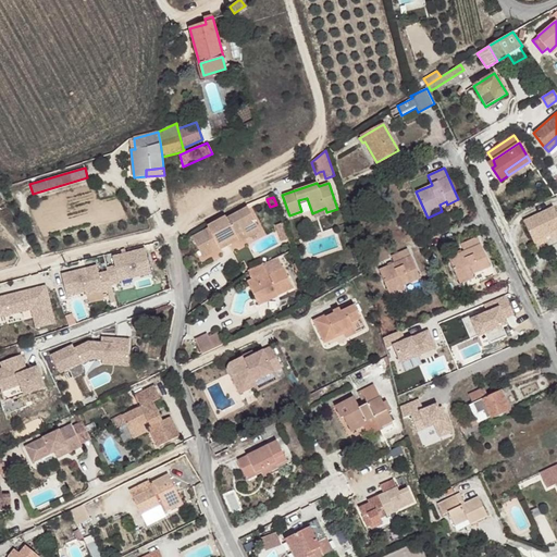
[(220,249),(237,239),(238,239),(236,235),(243,232),(244,235),(258,226),(248,207),(226,219),(225,217),(208,226),(209,229),(193,237),(201,254),(218,245),(220,248),(220,249)]
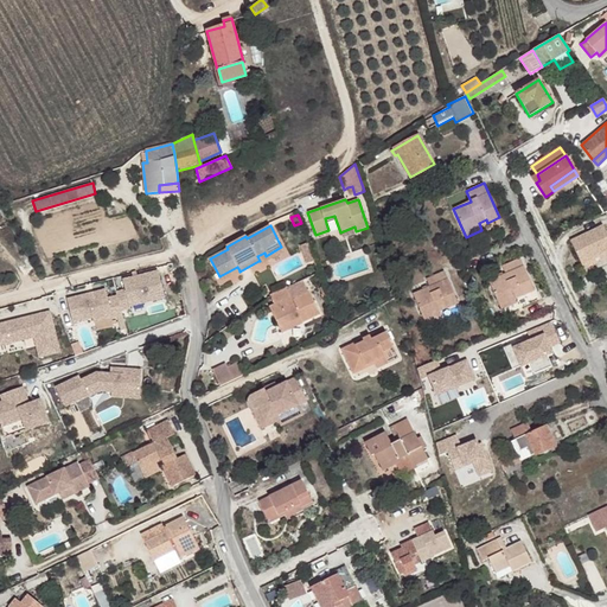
[(570,241),(582,264),(606,253),(606,232),(604,225),(570,241)]
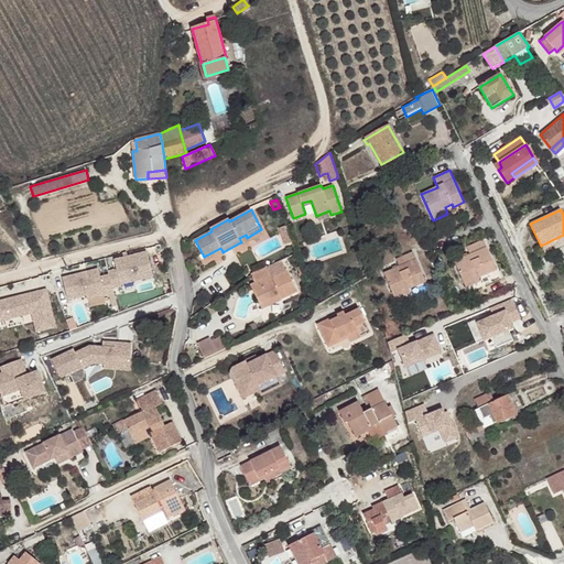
[(279,228),(285,245),(292,242),(286,226),(279,228)]
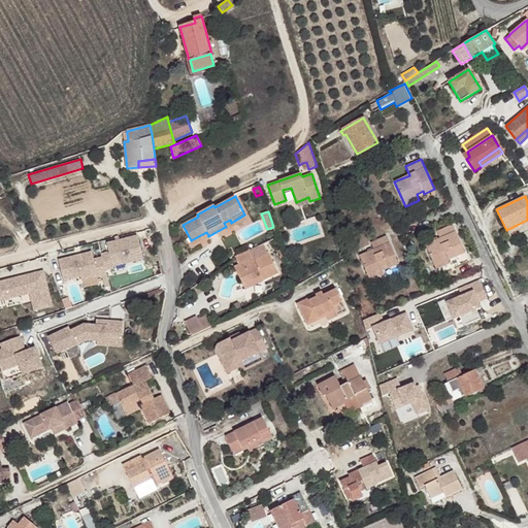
[(225,227),(226,229),(246,219),(244,215),(231,223),(230,220),(224,223),(226,227),(225,227)]
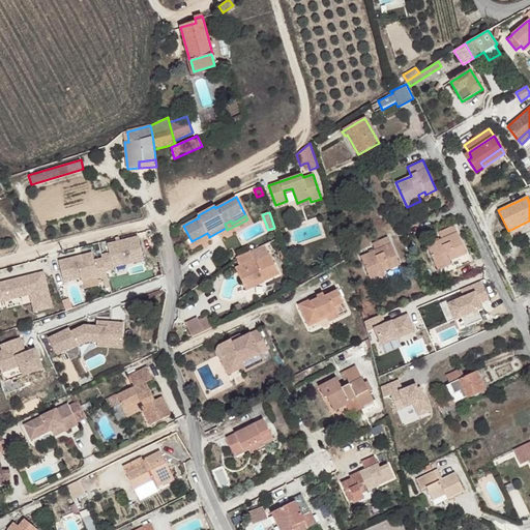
[(529,221),(508,231),(510,235),(529,226),(529,221)]
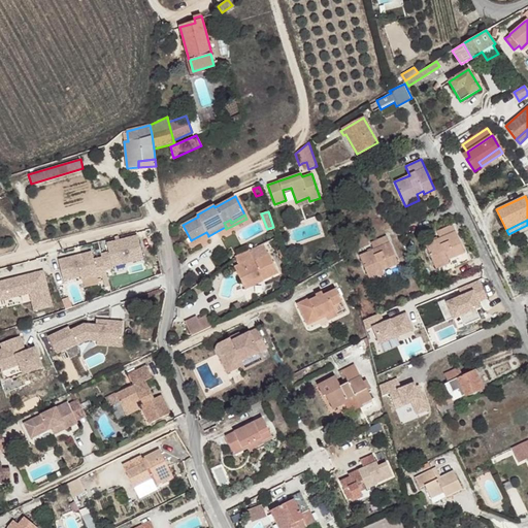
[(425,245),(435,269),(450,263),(448,260),(447,258),(454,255),(455,257),(465,253),(453,225),(436,231),(439,238),(425,245)]
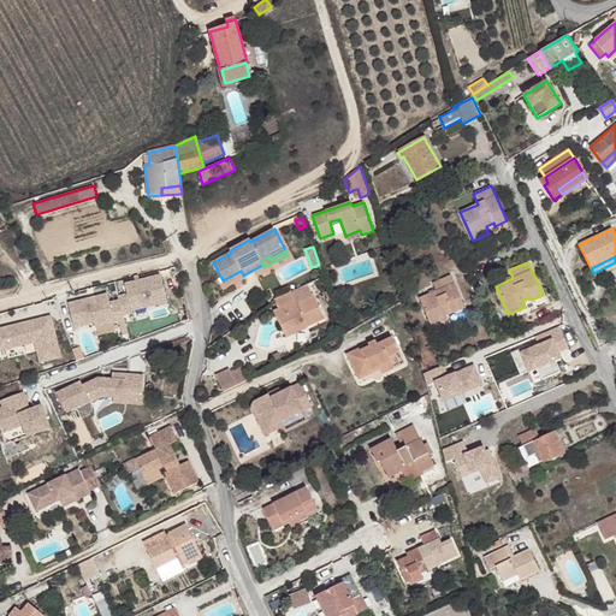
[(223,280),(225,285),(243,274),(241,271),(223,280)]
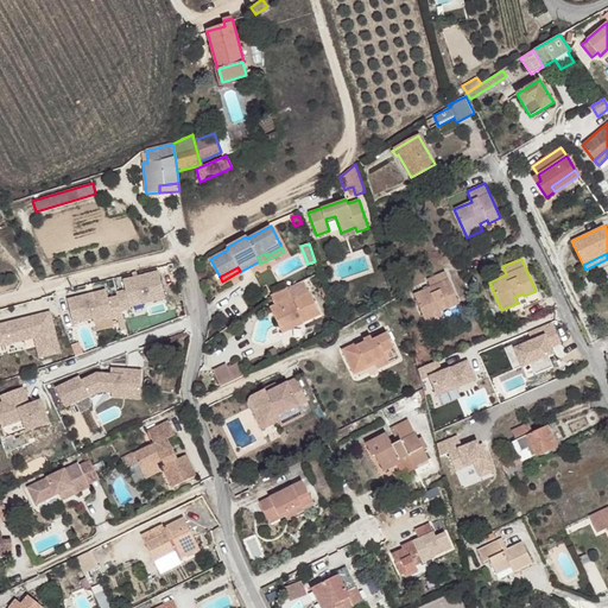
[(165,297),(159,271),(124,279),(126,290),(116,292),(118,297),(121,310),(131,308),(131,306),(165,297)]
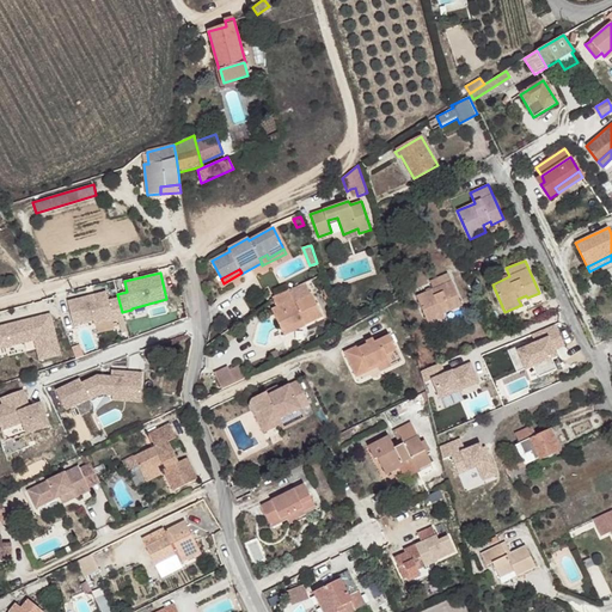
[(416,297),(429,325),(444,318),(442,314),(441,311),(450,307),(451,311),(461,305),(448,274),(429,281),(433,289),(416,297)]
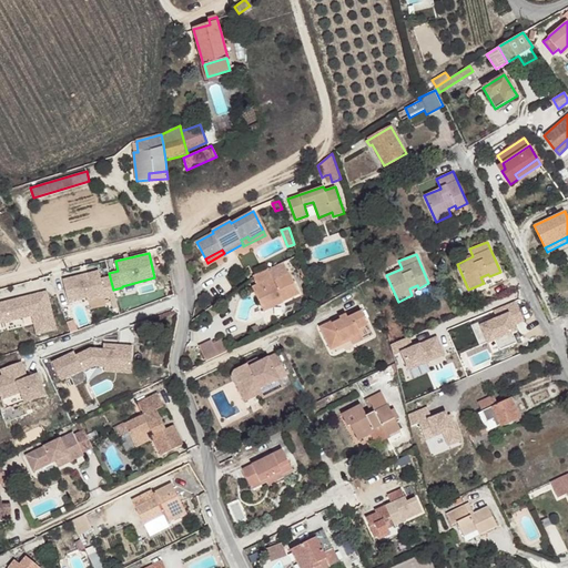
[(252,286),(261,306),(281,297),(283,302),(300,294),(290,273),(288,273),(284,263),(269,270),(253,277),(256,284),(252,286)]
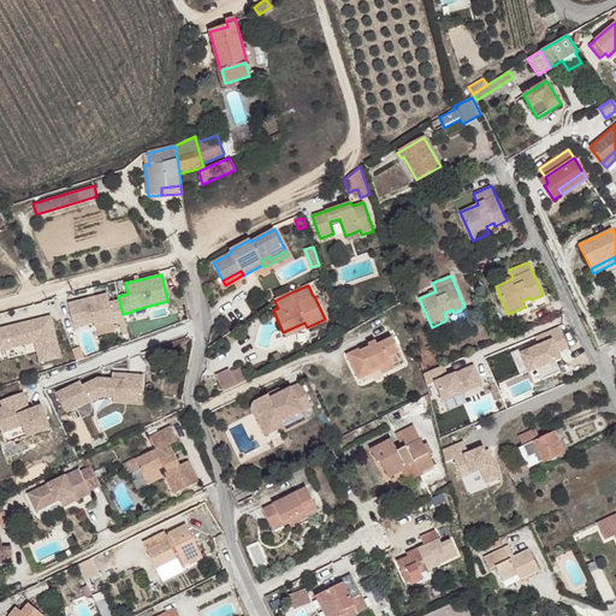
[(123,314),(119,301),(110,303),(108,294),(94,297),(95,301),(92,301),(90,298),(69,303),(75,326),(94,321),(95,326),(124,319),(123,314)]
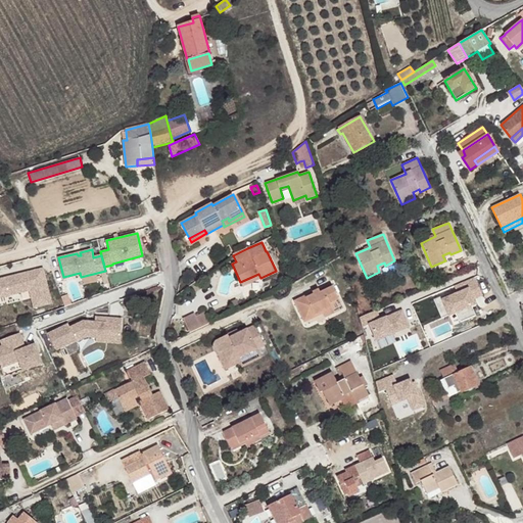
[(51,303),(42,269),(29,272),(29,276),(24,277),(22,274),(0,279),(0,297),(30,290),(34,307),(51,303)]
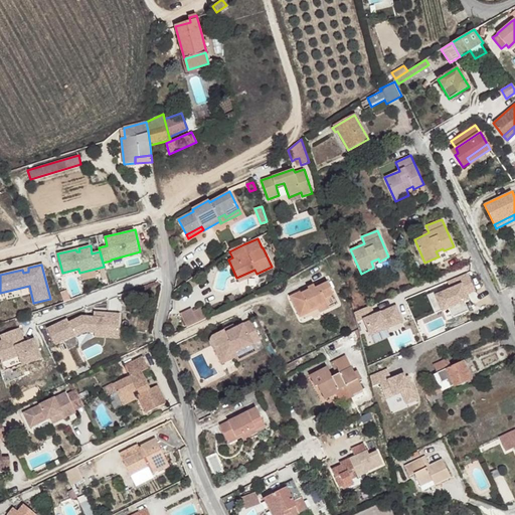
[(236,278),(238,283),(256,274),(254,270),(236,278)]
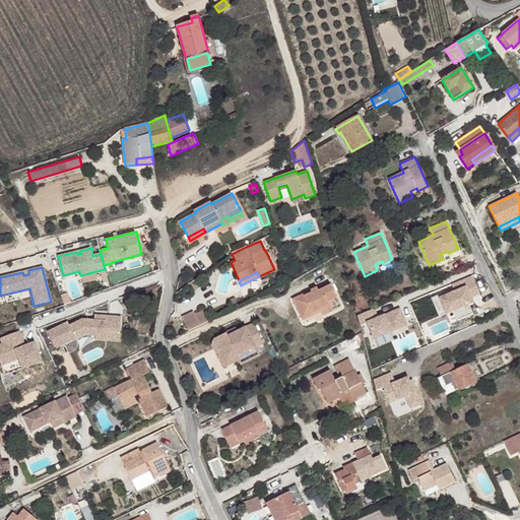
[(468,305),(471,304),(469,299),(478,295),(471,276),(451,284),(455,293),(448,296),(446,293),(431,299),(439,318),(446,314),(451,324),(472,315),(468,305)]
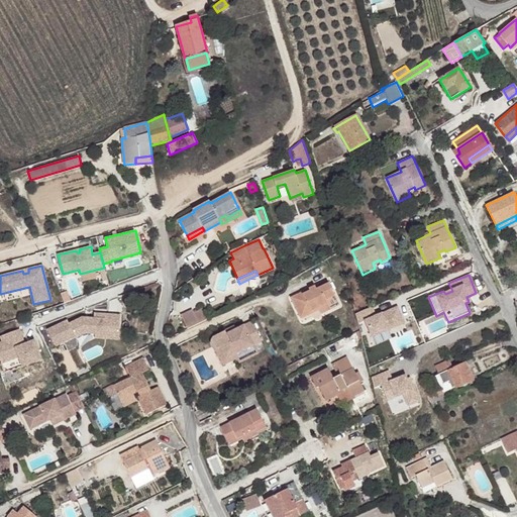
[(291,298),(301,318),(319,310),(318,308),(328,303),(326,300),(335,296),(328,282),(316,287),(315,286),(291,298)]
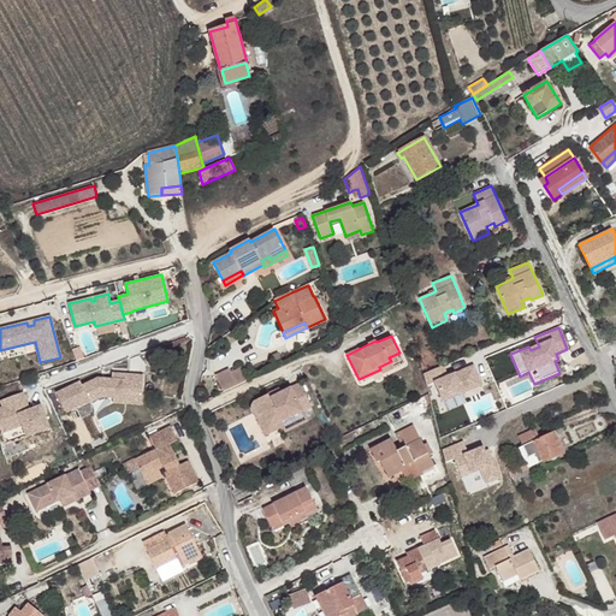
[(86,357),(81,347),(73,349),(77,361),(86,357)]
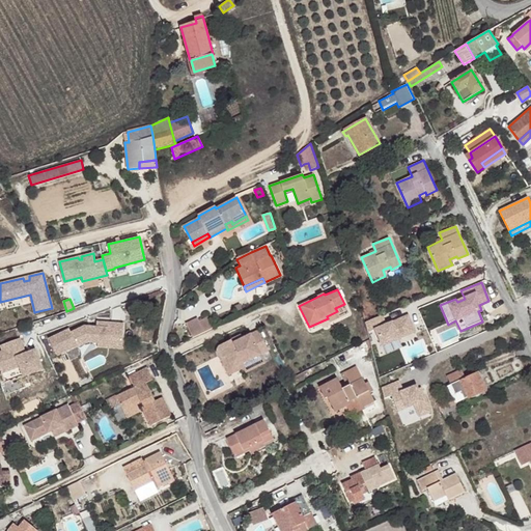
[(328,318),(330,323),(340,317),(337,311),(327,316),(328,318)]
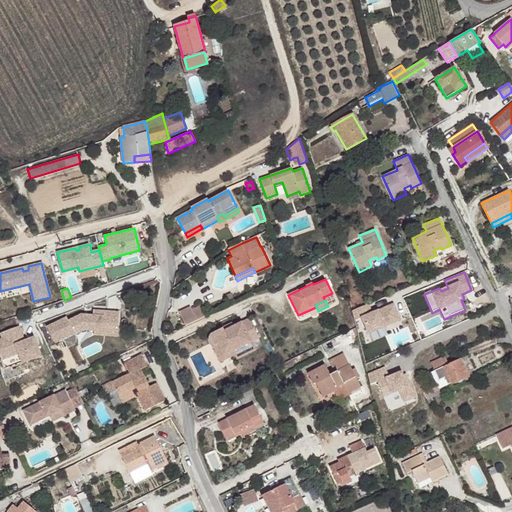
[(368,333),(400,319),(393,303),(381,308),(382,311),(379,312),(378,310),(371,313),(368,304),(351,311),(354,321),(361,317),(368,333)]
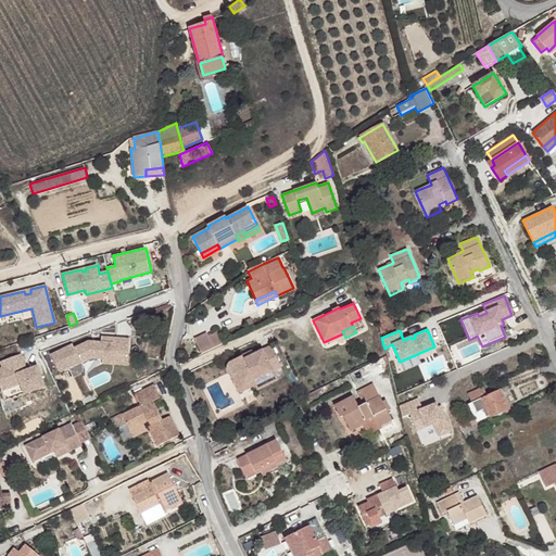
[(194,339),(202,354),(224,344),(217,332),(209,337),(207,333),(194,339)]
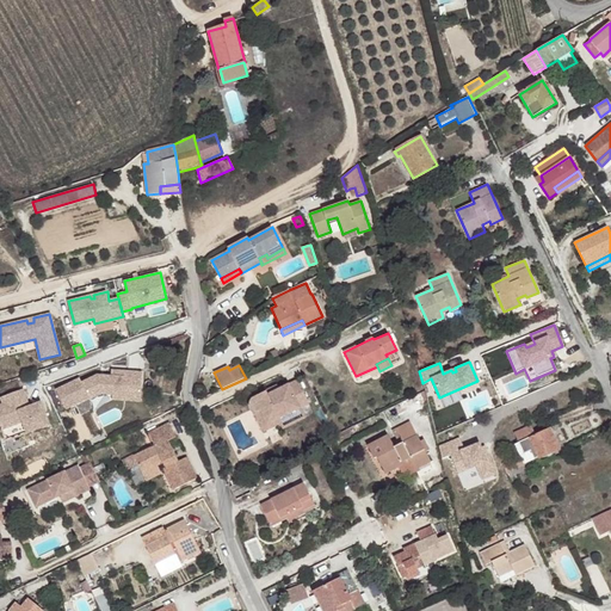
[(123,395),(124,389),(141,390),(143,371),(115,369),(115,375),(106,375),(99,377),(98,374),(81,382),(80,377),(56,389),(66,409),(90,397),(91,400),(102,394),(112,395),(123,395)]
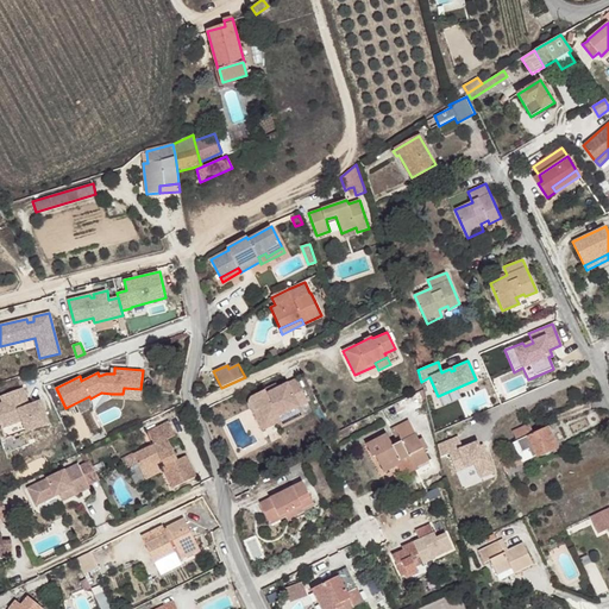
[(288,384),(299,407),(308,402),(297,380),(288,384)]
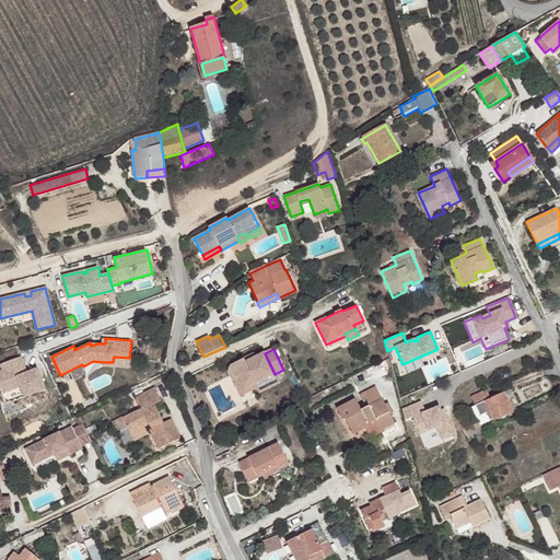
[(240,376),(245,389),(256,384),(275,374),(265,353),(245,362),(244,359),(230,365),(229,368),(229,371),(229,373),(230,374),(232,376),(234,377),(236,377),(240,376)]
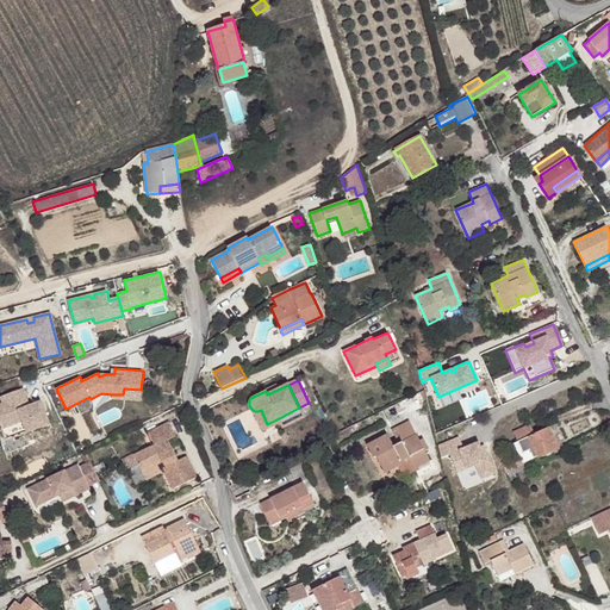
[(266,391),(267,394),(279,390),(278,385),(266,391)]
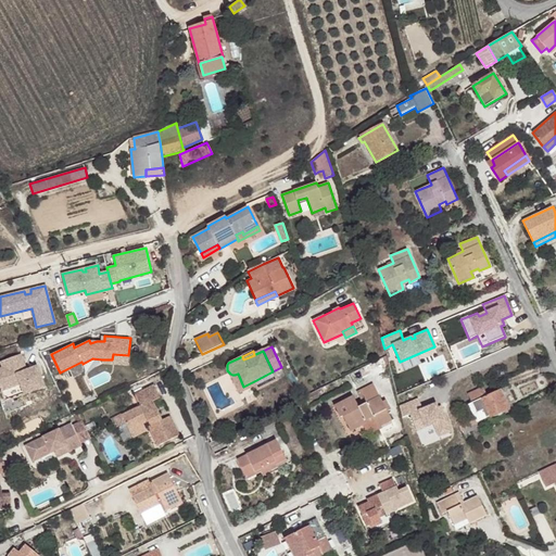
[(46,386),(37,366),(22,371),(20,366),(25,364),(21,354),(1,362),(3,367),(0,368),(0,384),(2,391),(21,383),(25,394),(46,386)]
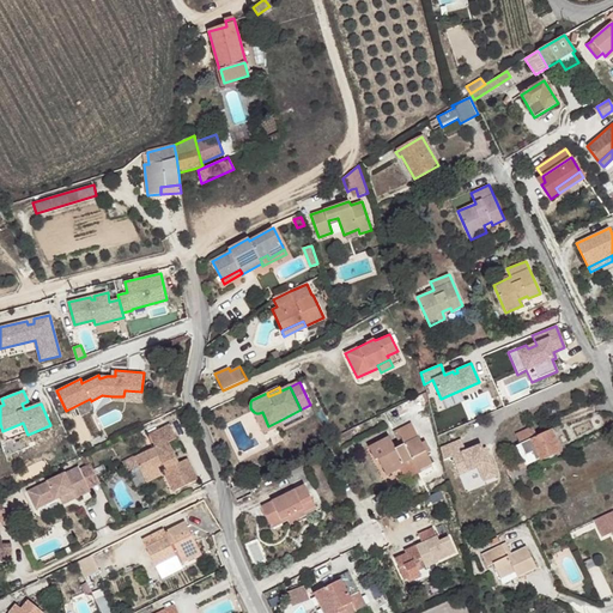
[(141,402),(141,392),(125,390),(123,396),(113,396),(113,400),(141,402)]
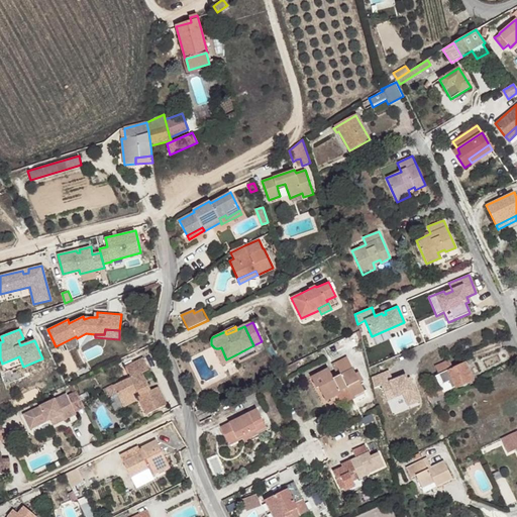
[(216,348),(223,365),(238,357),(236,354),(226,359),(221,347),(218,348),(216,348)]
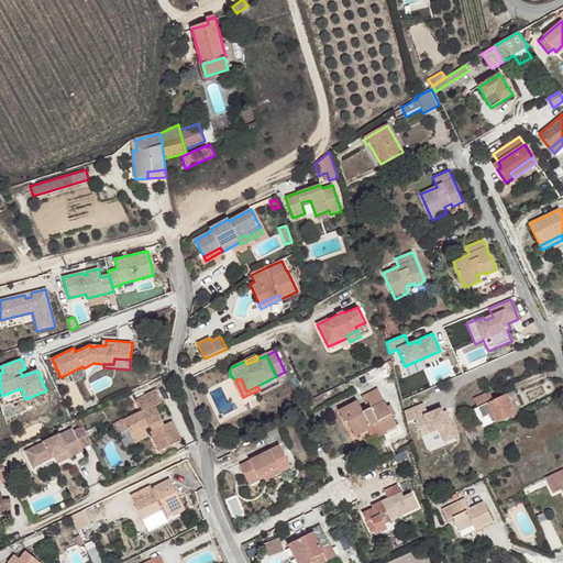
[(128,429),(131,435),(145,429),(150,427),(152,431),(151,432),(159,451),(181,441),(172,421),(165,426),(155,406),(163,403),(156,389),(136,399),(143,411),(123,420),(123,419),(112,424),(118,434),(128,429)]
